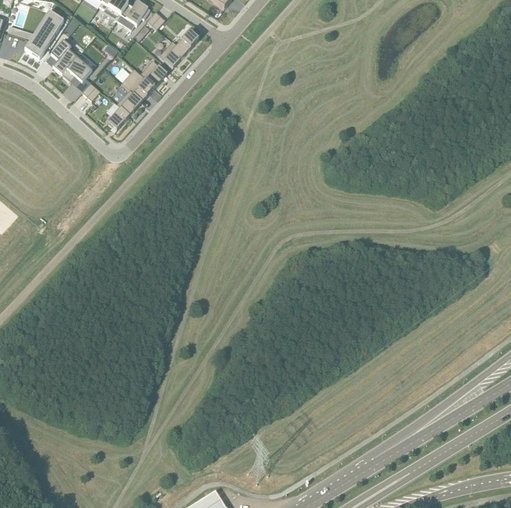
[(101,0),(100,2),(98,5),(103,9),(101,11),(114,20),(114,19),(116,20),(119,14),(127,3),(122,0),(101,0)]
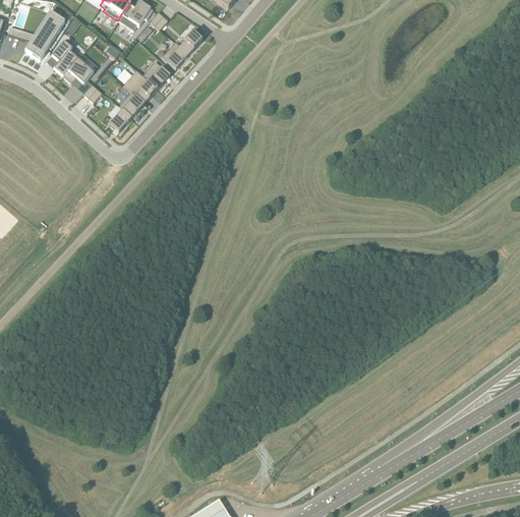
[(215,0),(226,9),(233,0),(215,0)]
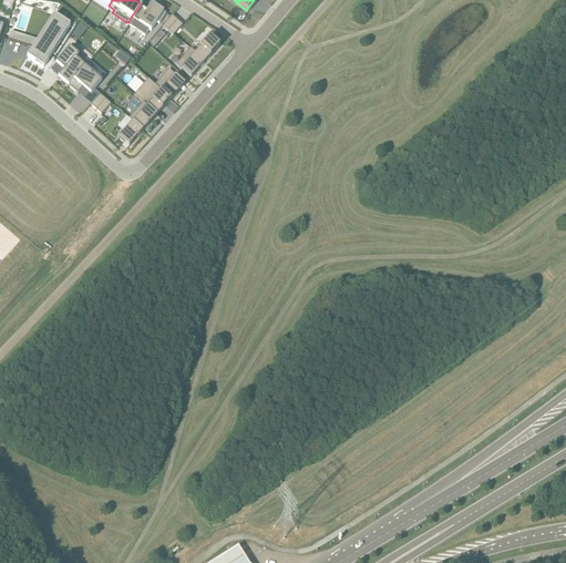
[(132,16),(129,22),(144,32),(147,27),(150,28),(155,19),(158,20),(165,10),(151,1),(146,7),(141,3),(132,16)]
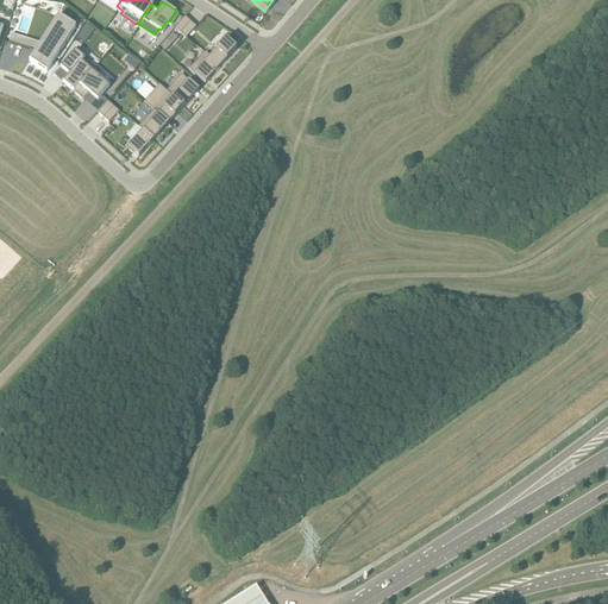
[(29,56),(27,57),(45,69),(74,25),(57,13),(56,14),(39,41),(37,43),(37,44),(35,46),(29,56)]
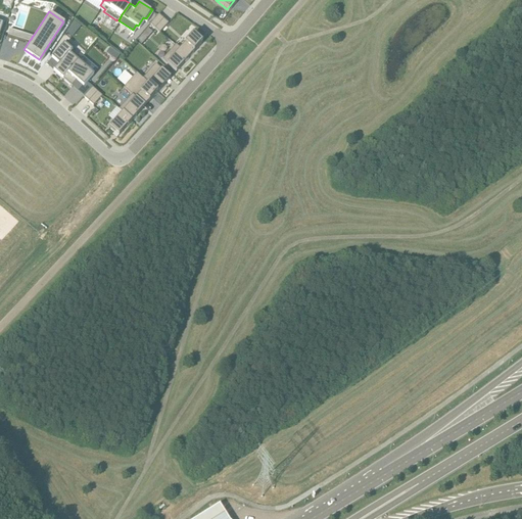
[(149,20),(154,26),(162,15),(157,11),(149,20)]
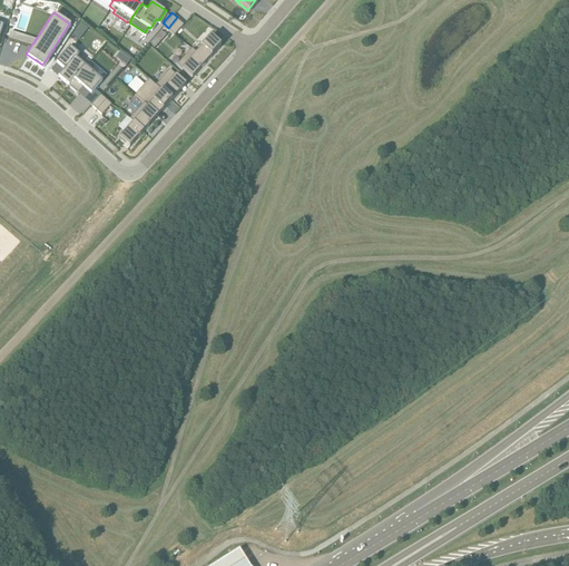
[(173,32),(183,22),(177,17),(168,28),(173,32)]
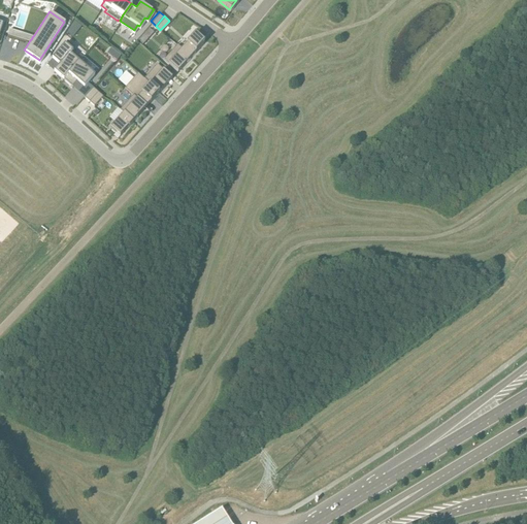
[(75,19),(67,29),(74,34),(83,24),(75,19)]
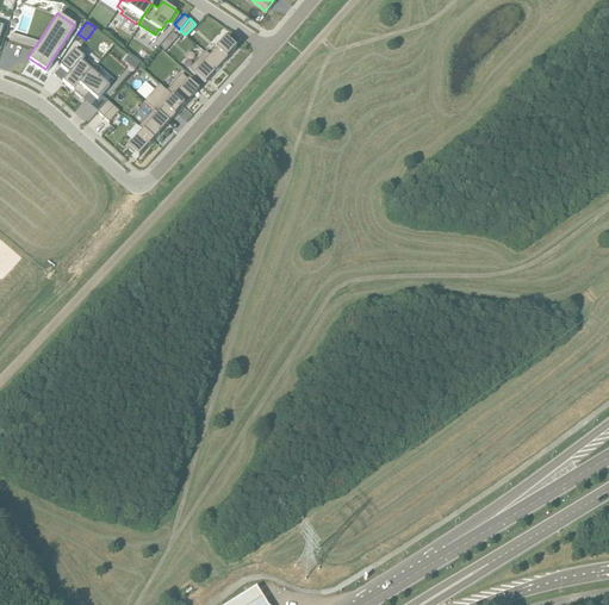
[(225,37),(210,54),(209,54),(219,63),(235,48),(235,47),(230,43),(231,42),(225,37)]
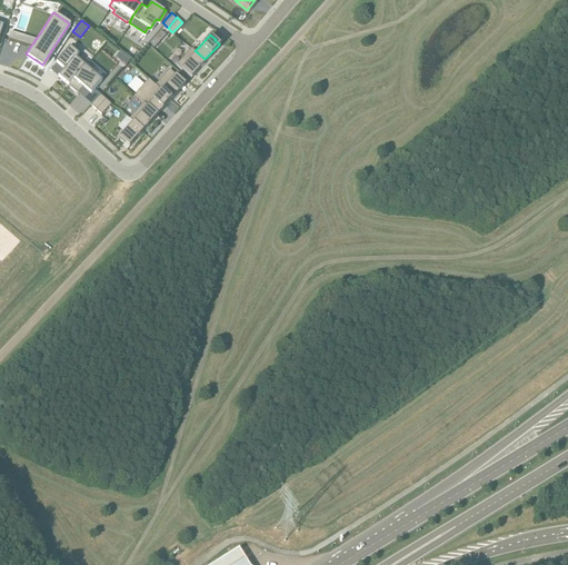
[(152,36),(148,40),(152,45),(157,40),(152,36)]
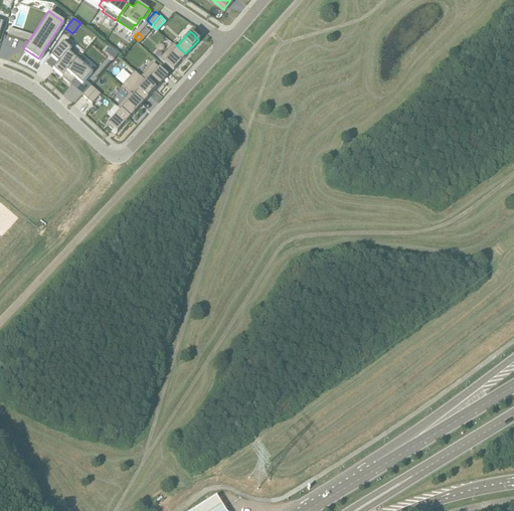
[(176,45),(177,45),(172,41),(159,55),(172,67),(173,67),(175,64),(185,53),(176,45)]
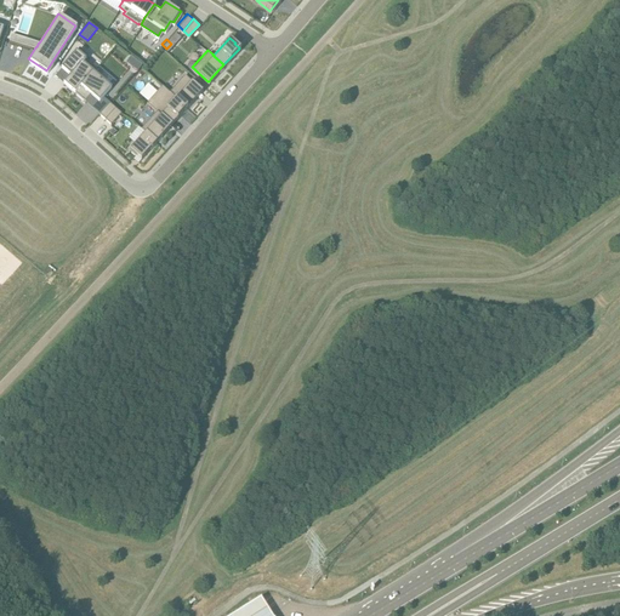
[(72,53),(62,64),(70,72),(69,74),(63,81),(74,91),(92,69),(95,66),(84,56),(80,61),(72,53)]
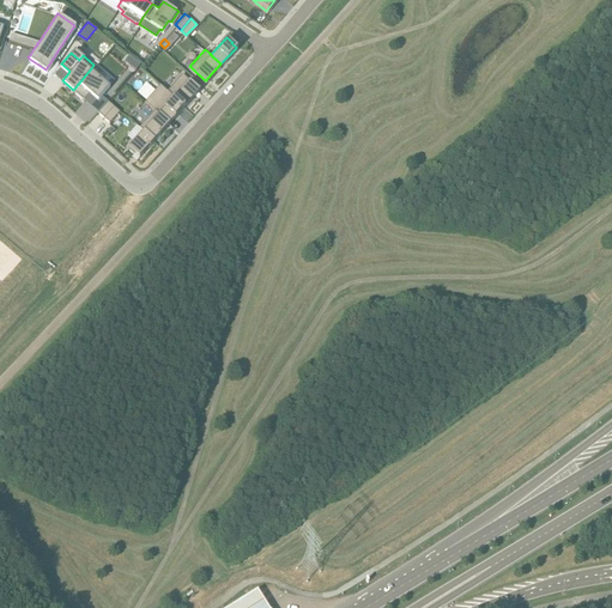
[(133,67),(138,61),(132,56),(127,62),(133,67)]
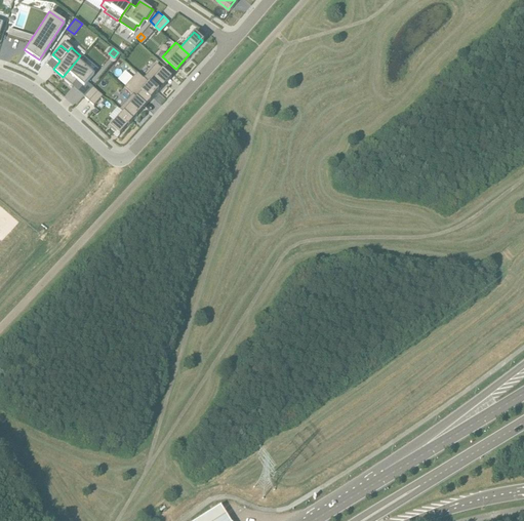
[(71,84),(76,78),(83,84),(84,83),(92,72),(78,58),(63,77),(71,84)]
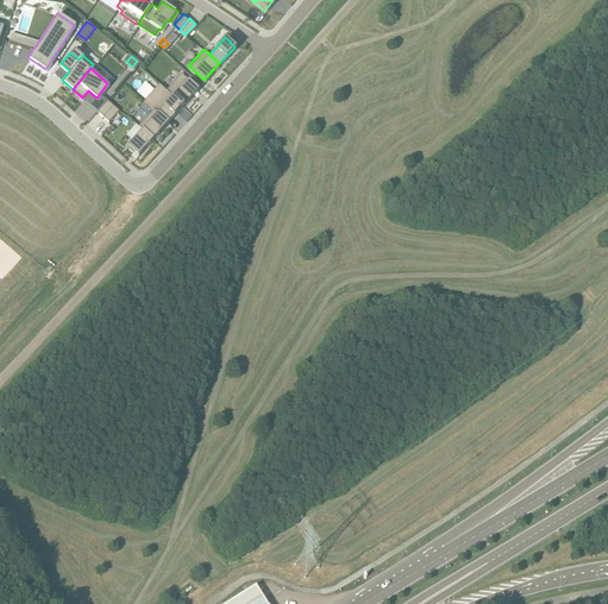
[(165,88),(182,104),(192,94),(198,87),(192,82),(180,71),(165,88)]
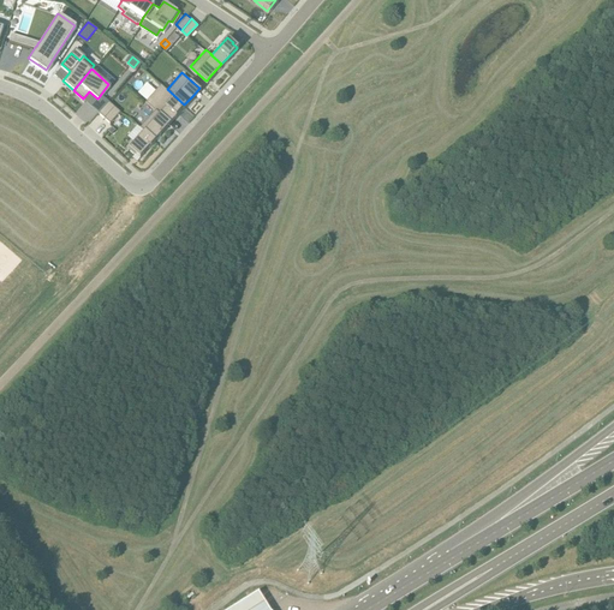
[(159,82),(144,99),(151,106),(154,108),(164,117),(170,121),(174,115),(184,105),(167,89),(159,82)]
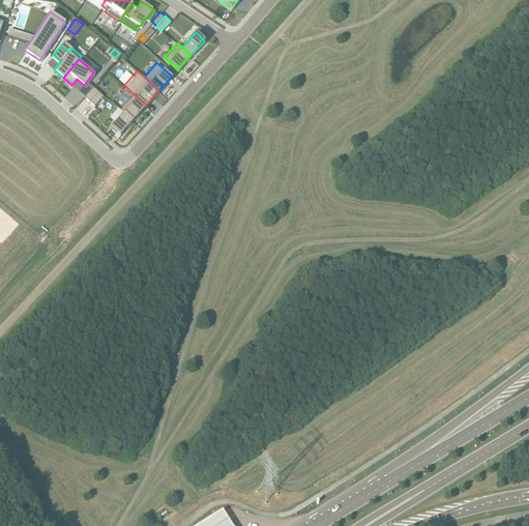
[(84,95),(89,99),(97,90),(92,86),(84,95)]
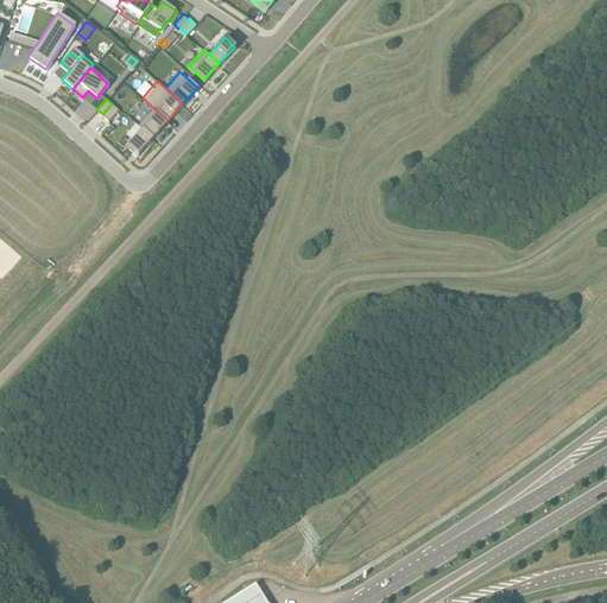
[(10,106),(0,102),(0,139),(10,106)]
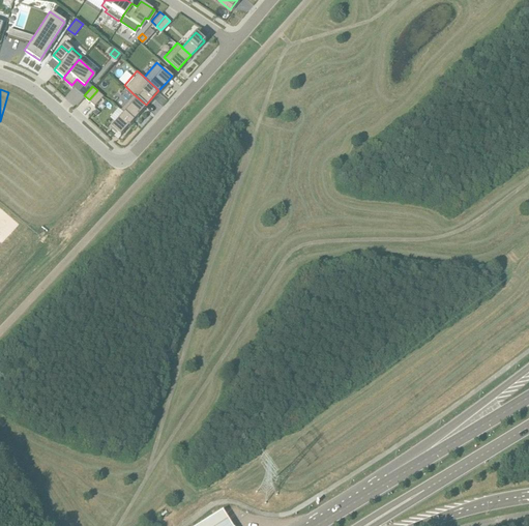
[(103,94),(97,90),(89,99),(93,104),(103,94)]
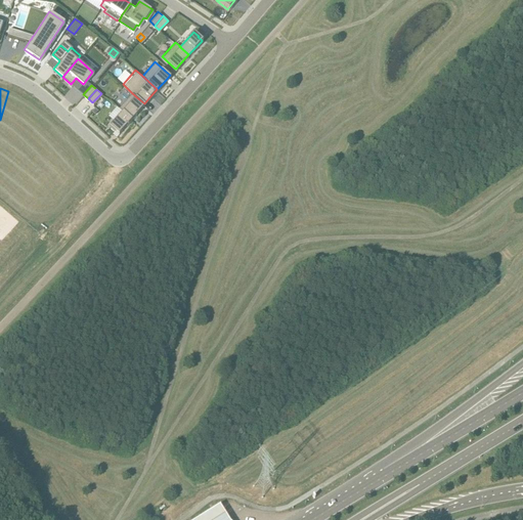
[(139,99),(131,92),(118,106),(122,110),(131,118),(141,106),(144,103),(139,99)]
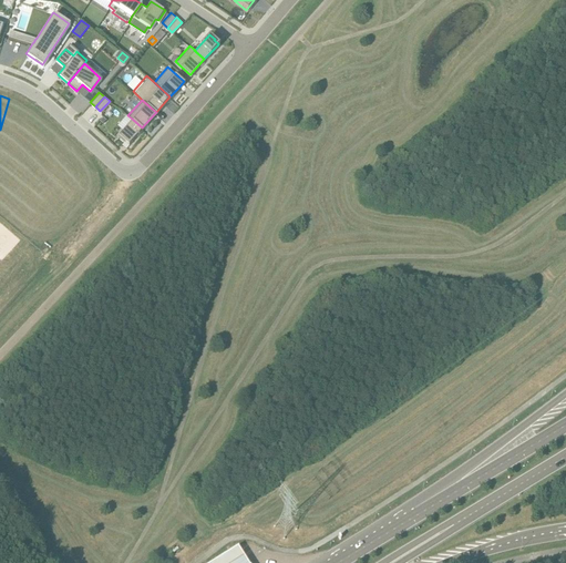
[(117,134),(123,140),(124,140),(127,143),(129,142),(142,128),(132,119),(117,134)]
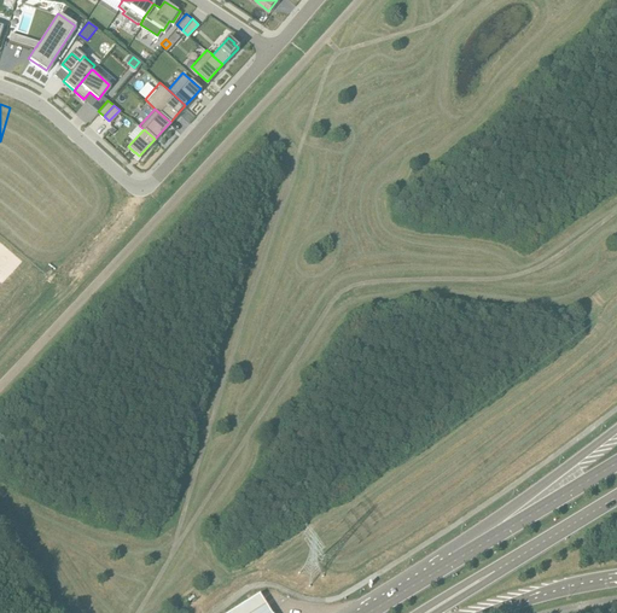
[(271,612),(257,591),(222,612),(271,612)]
